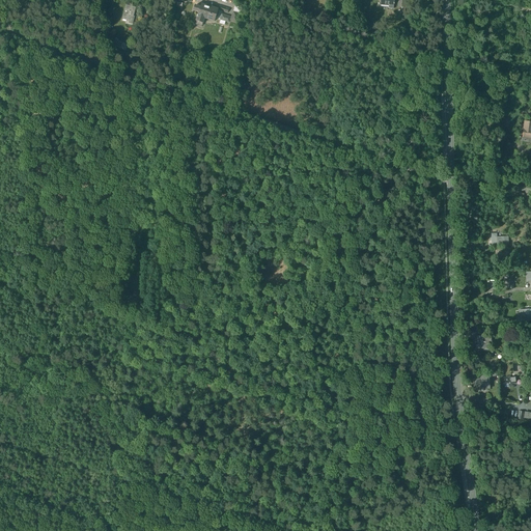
[(243,5),(235,3),(233,9),(242,11),(243,5)]
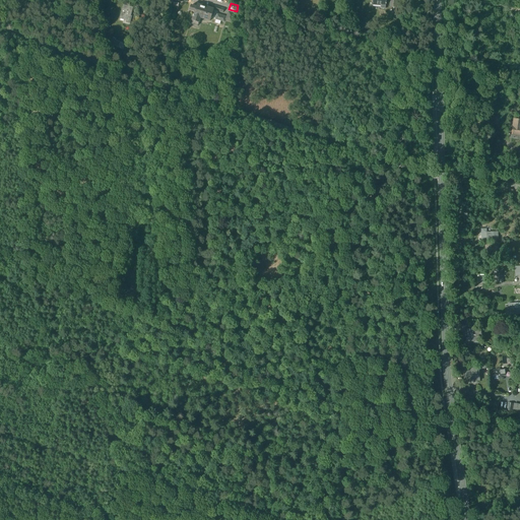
[(213,9),(197,4),(197,7),(194,6),(191,6),(190,10),(192,11),(195,12),(194,14),(193,16),(194,17),(192,21),(199,22),(200,17),(210,20),(213,9)]
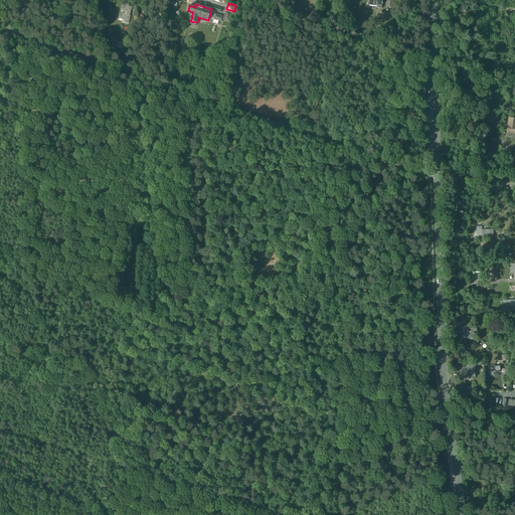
[(132,7),(122,5),(119,18),(126,20),(125,22),(128,23),(132,7)]
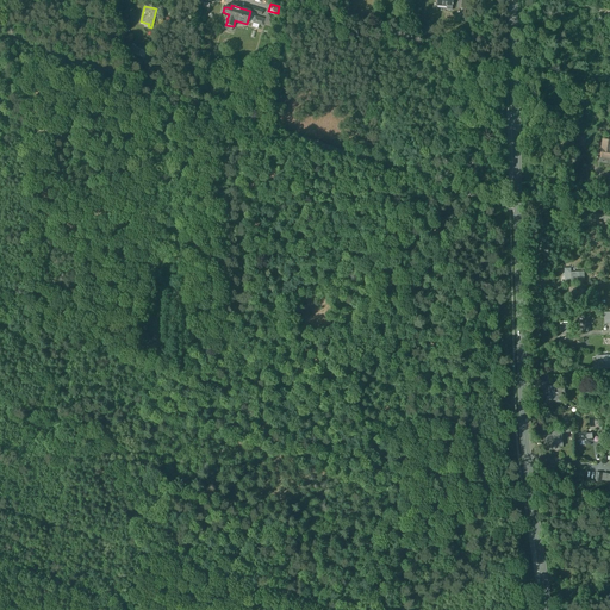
[(271,14),(268,13),(266,24),(272,26),(275,16),(277,17),(278,13),(272,12),(271,14)]
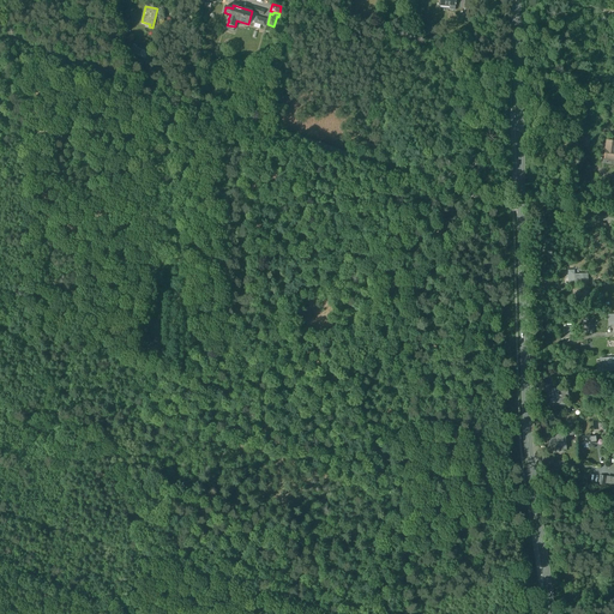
[(266,20),(257,17),(256,23),(254,26),(259,28),(260,25),(265,26),(266,20)]
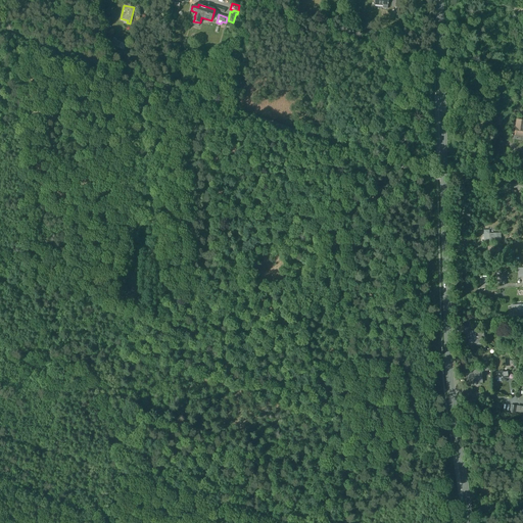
[(124,44),(113,40),(111,45),(122,49),(123,46),(124,44)]
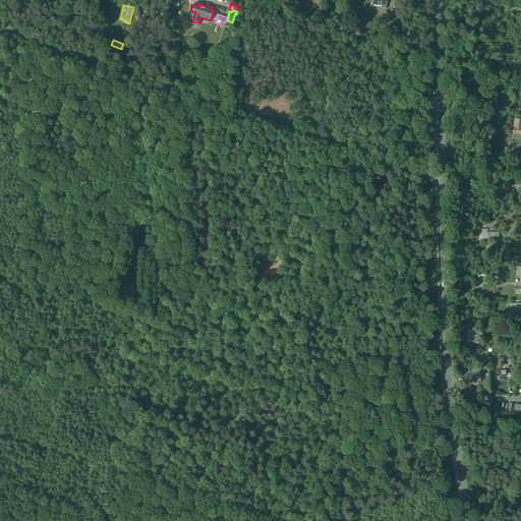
[(503,271),(495,271),(494,283),(502,283),(503,271)]
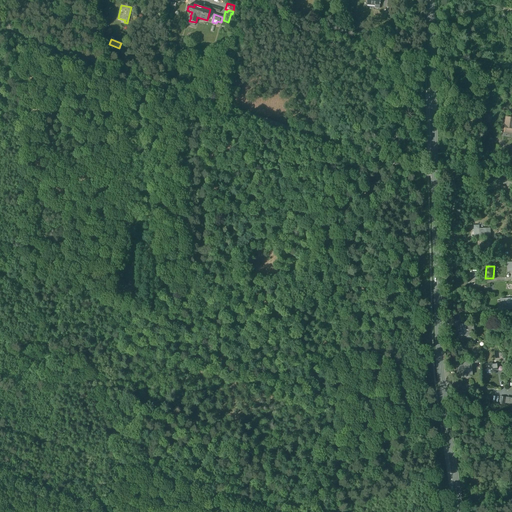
[(511,298),(501,299),(501,310),(511,309),(511,298)]
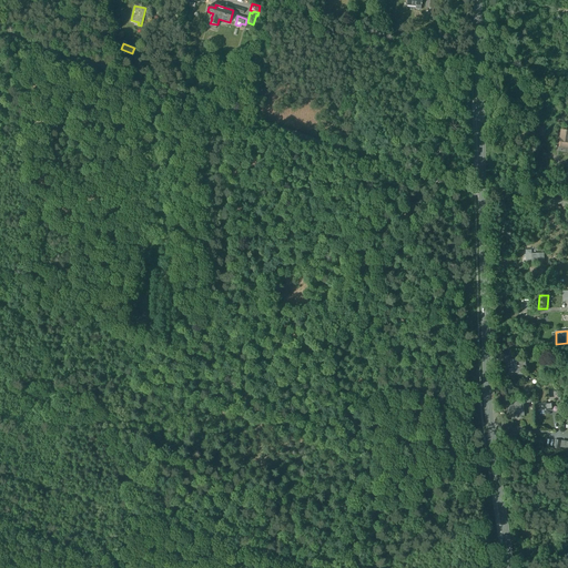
[(521,361),(510,361),(510,373),(517,373),(517,375),(523,375),(523,373),(523,365),(525,365),(525,361),(521,361)]
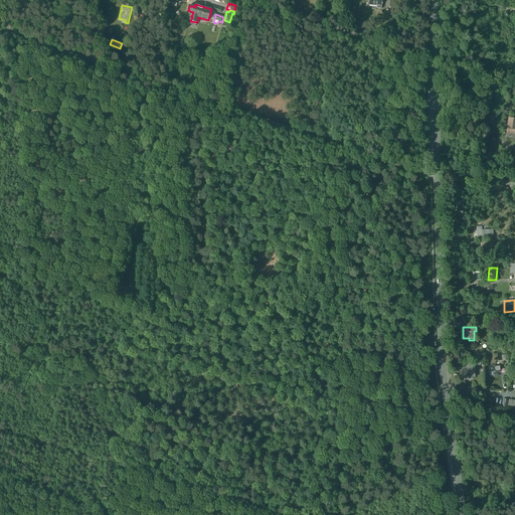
[(473,364),(467,365),(467,367),(470,367),(470,370),(471,370),(471,371),(470,371),(470,372),(472,372),(472,377),(473,377),(475,377),(474,366),(473,366),(473,364)]
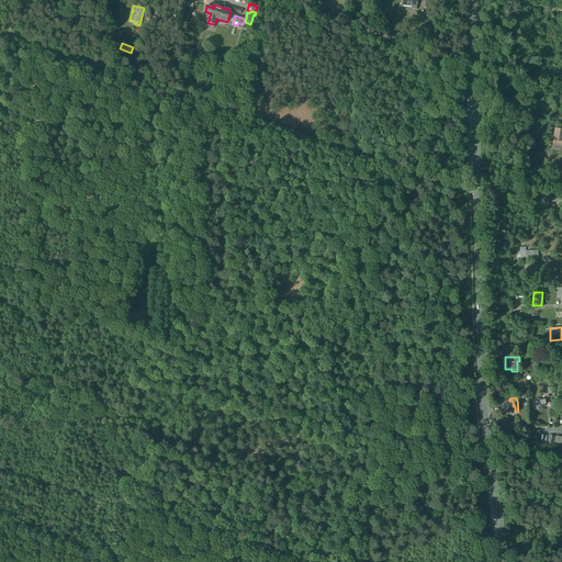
[(540,401),(536,401),(536,400),(530,401),(530,403),(531,403),(531,407),(534,407),(535,409),(541,408),(541,406),(546,406),(546,403),(541,404),(540,401)]
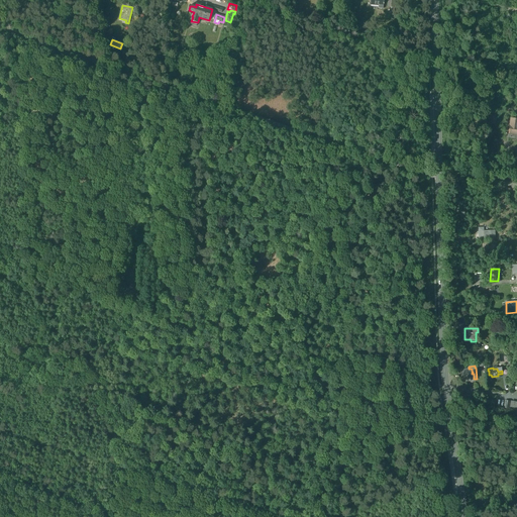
[(469,369),(463,369),(463,372),(464,372),(464,374),(463,374),(463,378),(467,378),(467,382),(475,381),(475,379),(474,379),(474,374),(472,374),(472,373),(473,373),(473,372),(472,372),(472,369),(469,369)]
